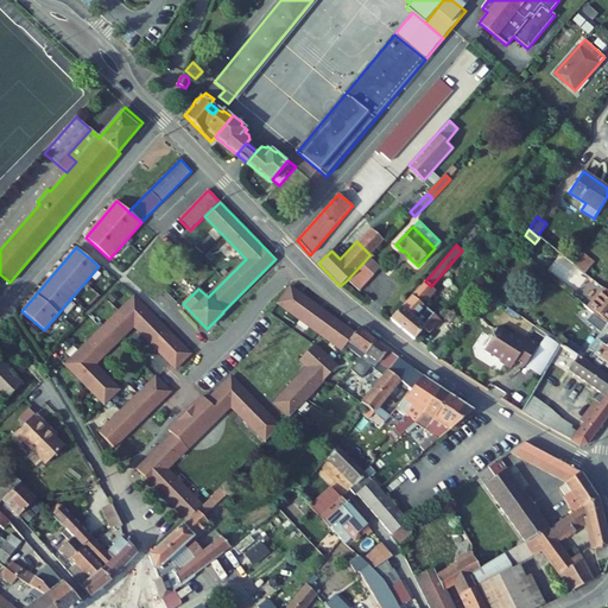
[(362,264),(374,274),(381,267),(369,255),(362,264)]
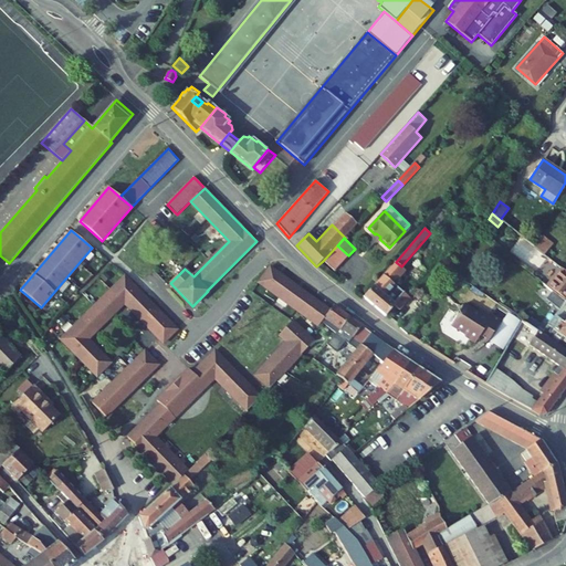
[(334,271),(348,255),(337,245),(323,261),(334,271)]
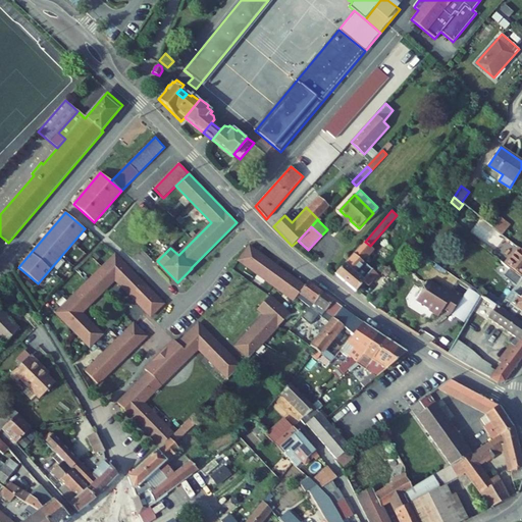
[(377,275),(363,262),(374,250),(370,246),(365,242),(335,274),(356,292),(365,281),(369,285),(377,275)]
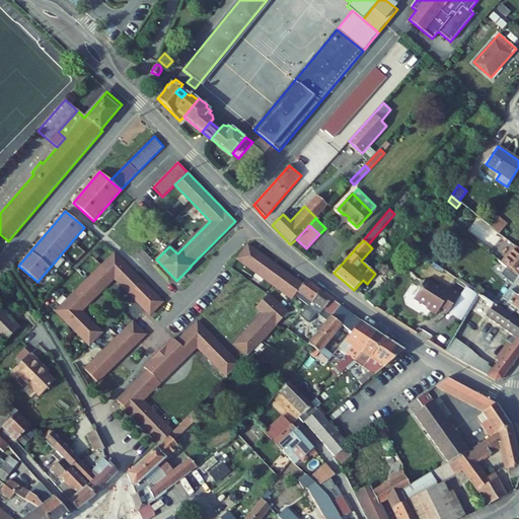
[(303,284),(248,244),(237,258),(292,299),(295,295),(303,284)]
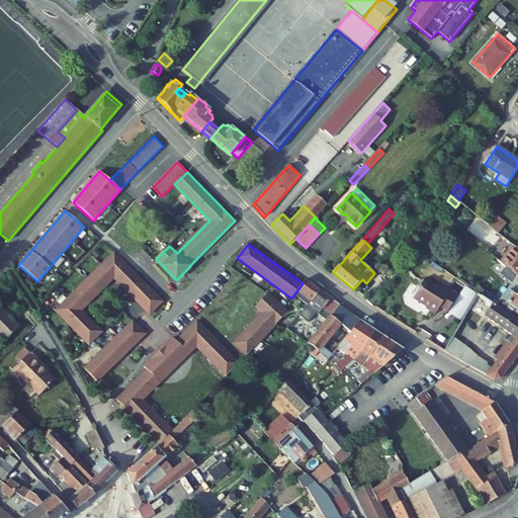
[(500,261),(506,267),(517,275),(517,248),(514,245),(500,261)]
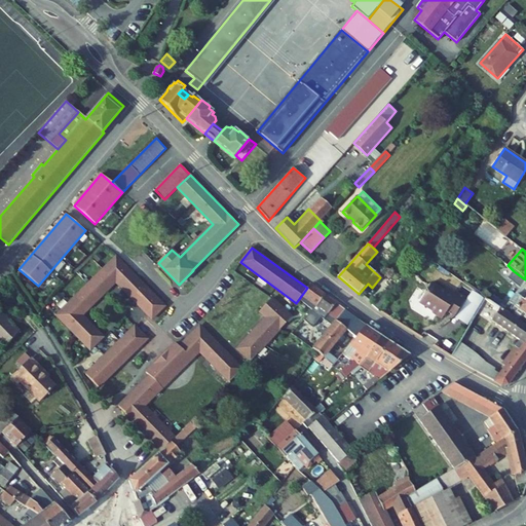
[(164,306),(116,257),(57,316),(90,350),(103,338),(82,316),(116,283),(152,320),(164,306)]
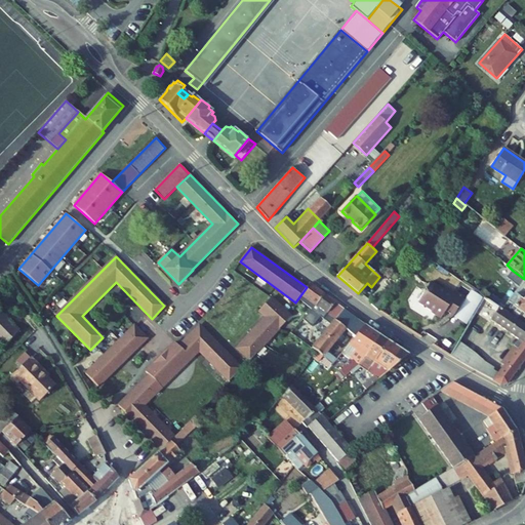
[(519,288),(502,311),(524,325),(524,279),(513,271),(507,278),(519,288)]
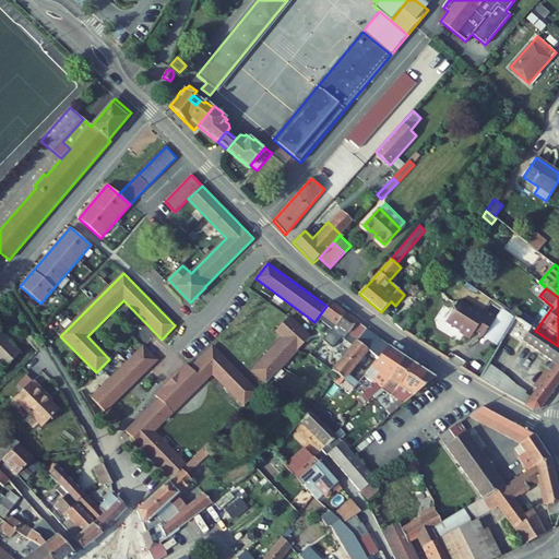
[(318,318),(335,331),(339,326),(357,341),(366,330),(330,301),(326,306),(318,318)]
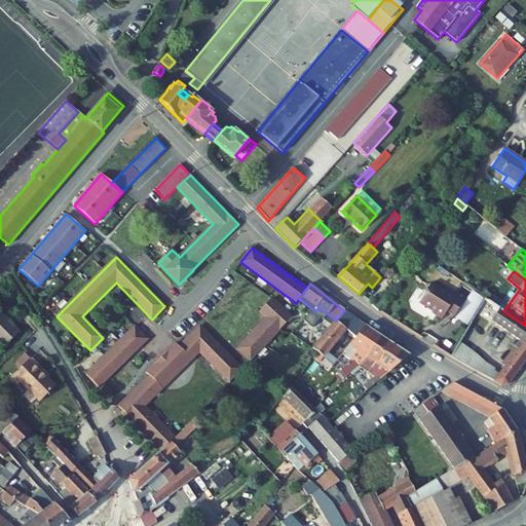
[(454,317),(466,298),(458,293),(456,296),(447,290),(446,293),(431,284),(424,295),(426,296),(421,304),(436,313),(437,316),(441,318),(444,318),(447,313),(454,317)]
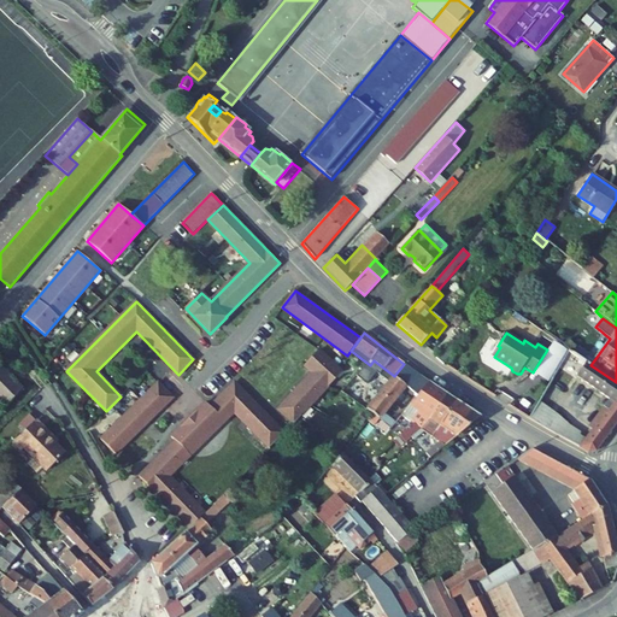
[(441,354),(450,360),(463,341),(456,336),(441,354)]
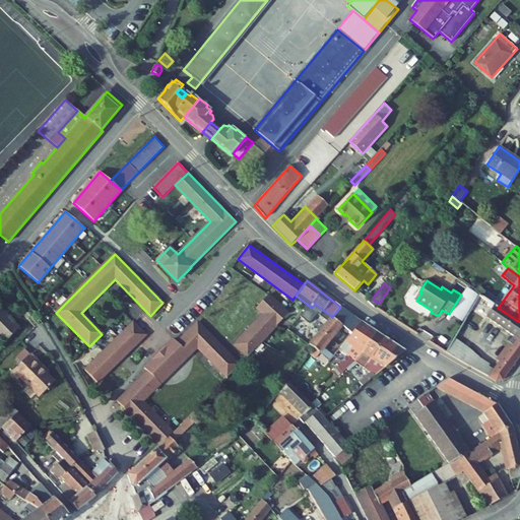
[(288,314),(269,295),(257,308),(263,314),(235,345),(248,358),(288,314)]
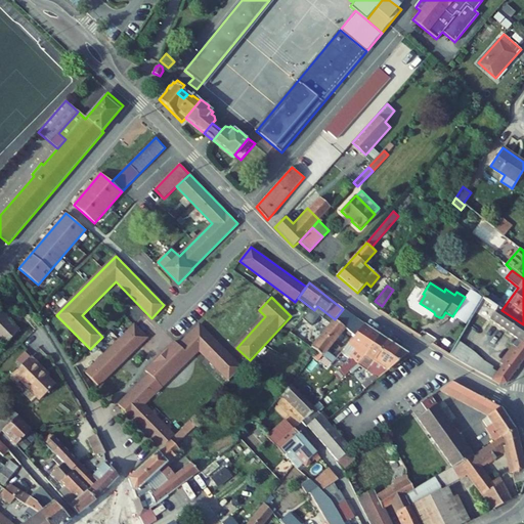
[(335,319),(311,347),(333,363),(344,349),(364,324),(343,309),(335,319)]
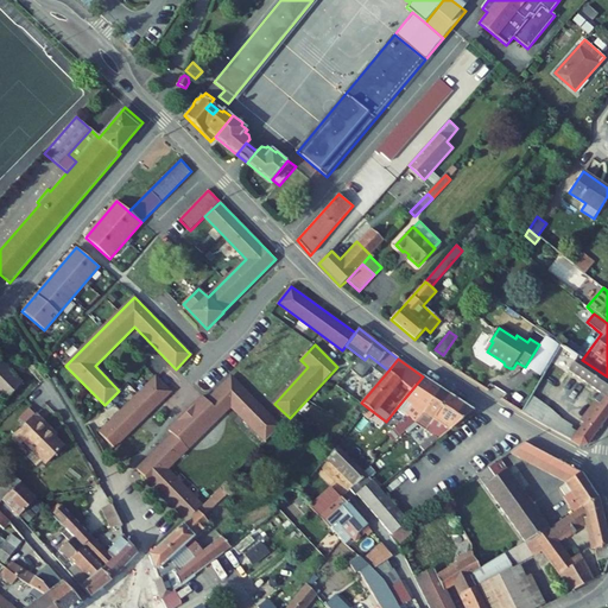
[(570,372),(605,397),(576,432),(571,441),(580,447),(588,444),(607,416),(607,377),(582,360),(580,359),(570,372)]
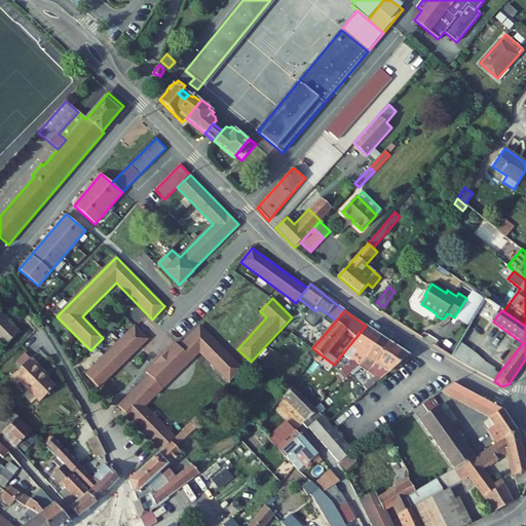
[(0,343),(4,347),(20,332),(0,311),(0,343)]
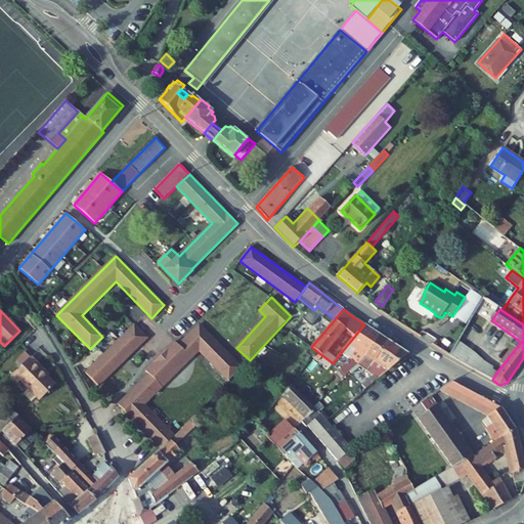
[(200,324),(178,346),(190,358),(199,351),(212,338),(200,324)]
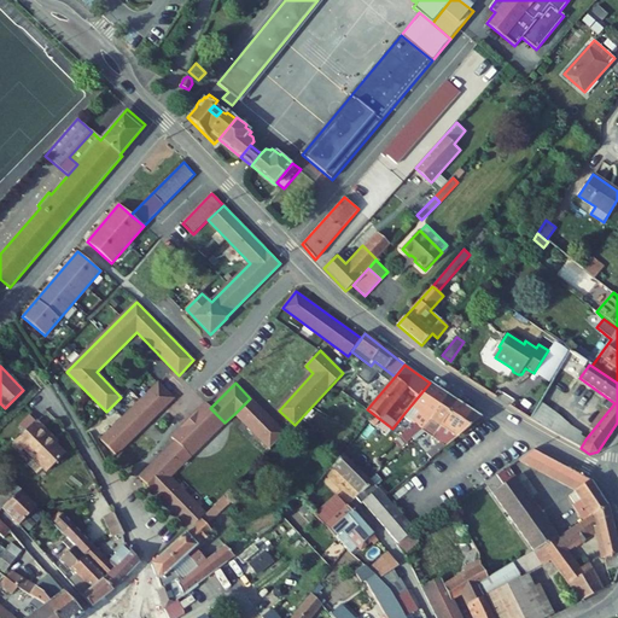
[(430,383),(406,412),(415,418),(412,423),(409,421),(400,430),(403,433),(414,424),(421,430),(430,421),(448,396),(430,383)]
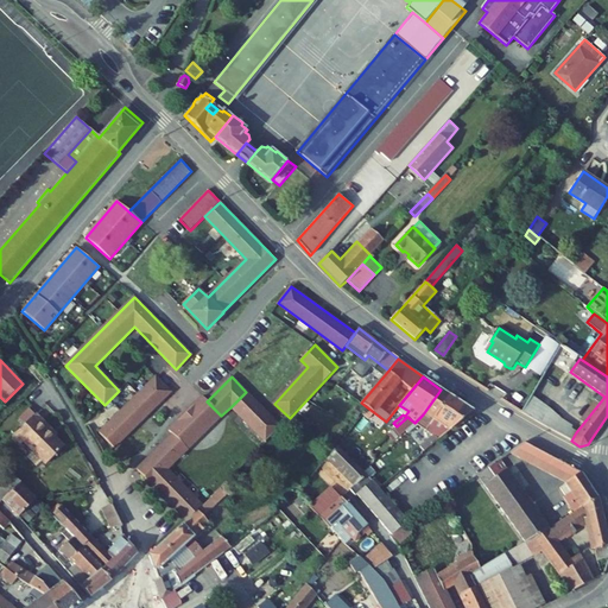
[(114,448),(170,392),(156,378),(99,434),(114,448)]
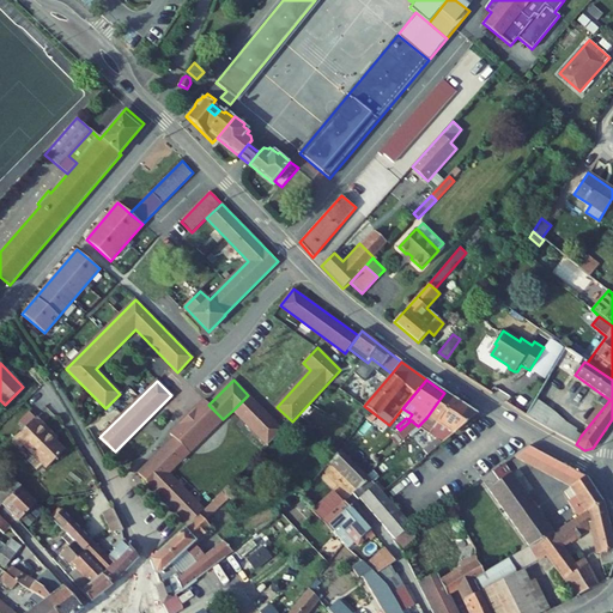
[(434,429),(454,399),(444,393),(426,418),(418,426),(411,420),(400,430),(398,432),(404,439),(410,434),(412,437),(422,429),(430,435),(434,429)]
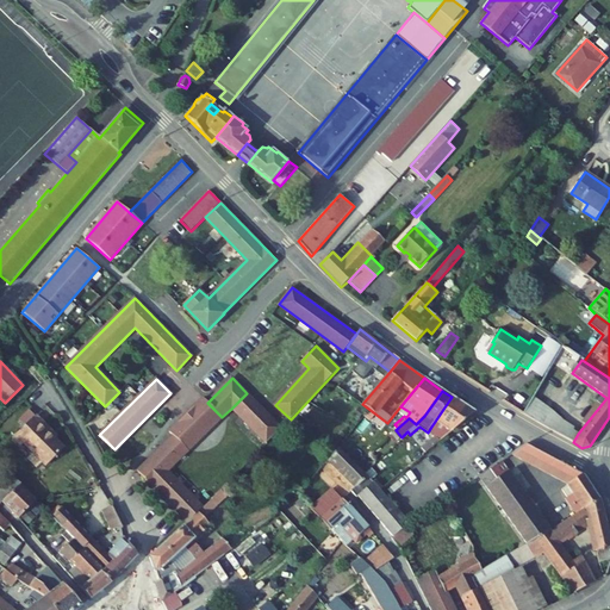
[(281,429),(247,393),(231,409),(266,443),(281,429)]
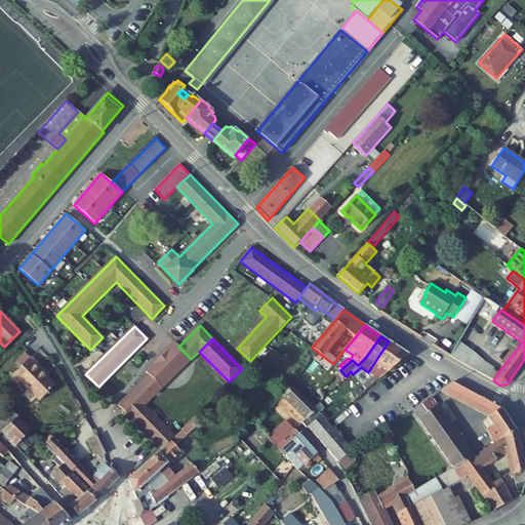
[(409,355),(389,341),(371,367),(378,371),(373,376),(363,386),(366,390),(409,355)]
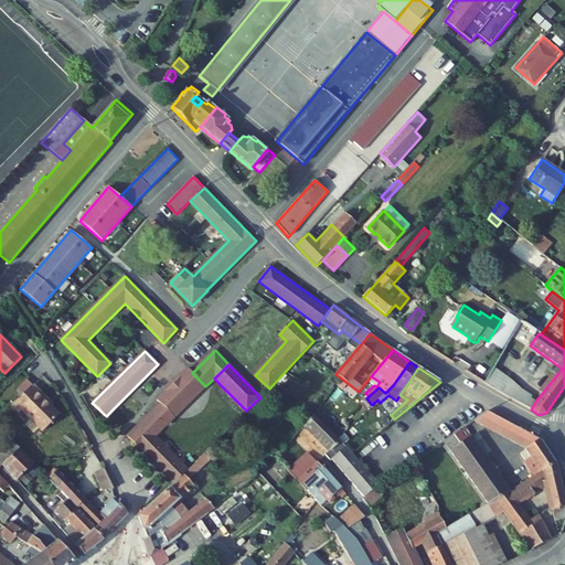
[(504,376),(493,368),(484,383),(497,390),(504,376)]
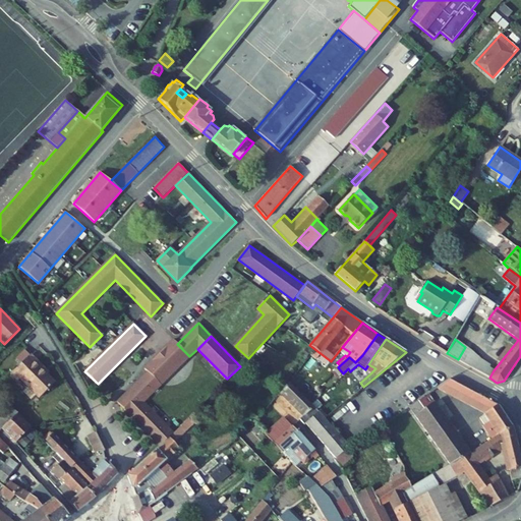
[(174,340),(145,368),(148,372),(149,372),(161,385),(189,356),(177,344),(174,340)]
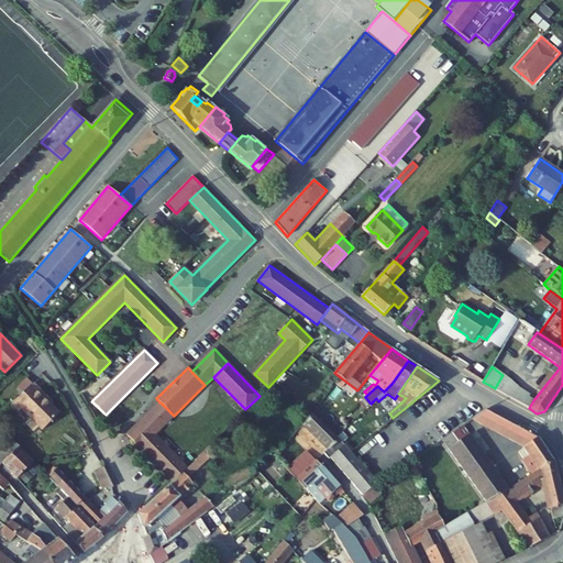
[(503,375),(495,388),(512,398),(518,387),(503,375)]
